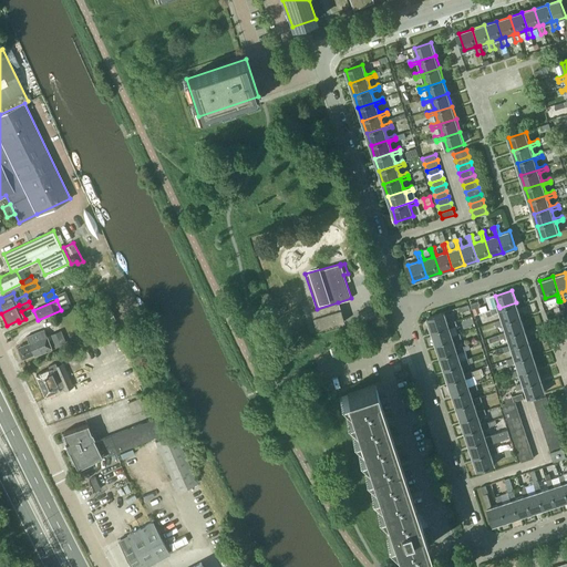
[(317,309),(310,311),(316,330),(343,321),(338,302),(317,309)]
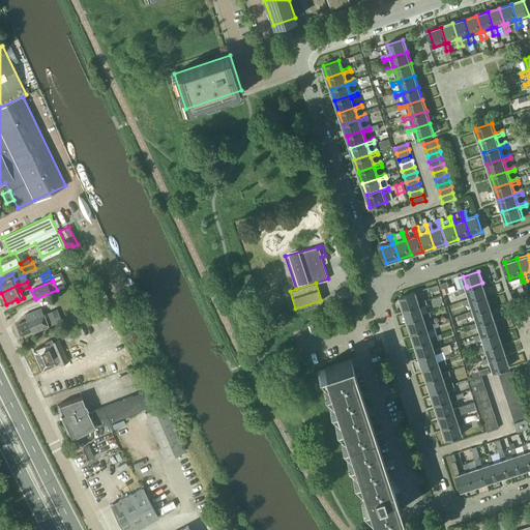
[(470,300),(487,295),(482,283),(467,288),(466,286),(459,288),(459,290),(460,293),(467,290),(470,297),(470,300)]
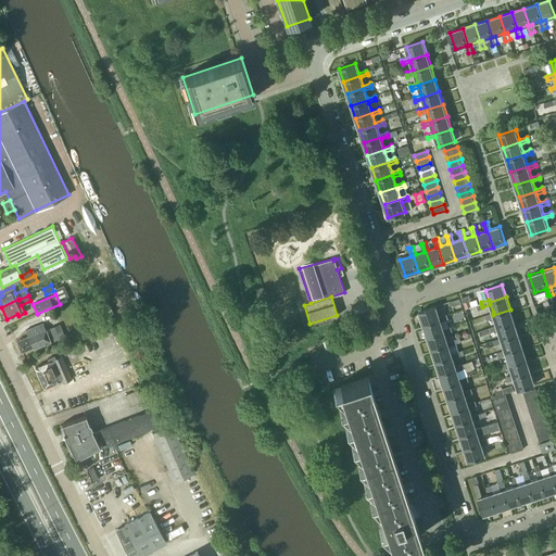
[(351,306),(354,314),(374,307),(371,300),(351,306)]
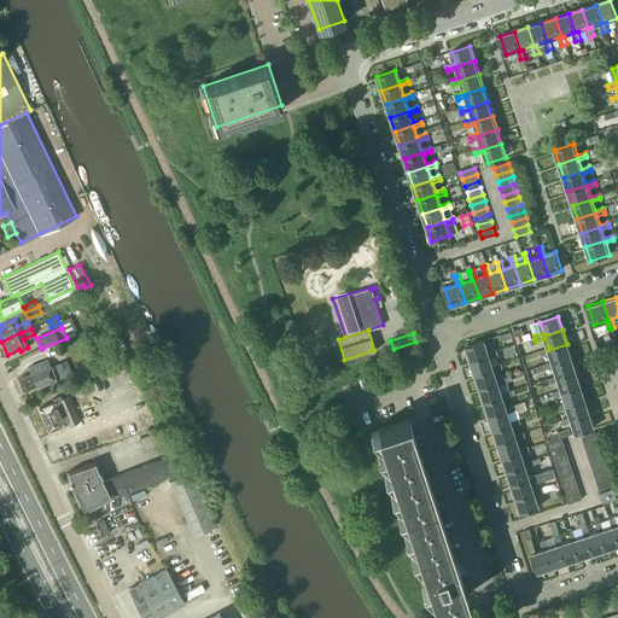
[(466,347),(471,361),(489,355),(488,351),(484,340),(466,347)]
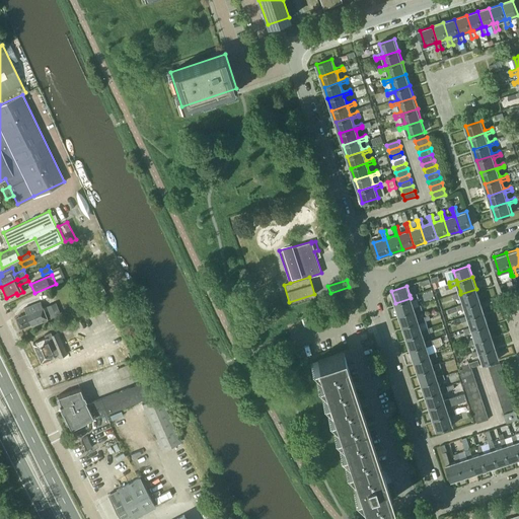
[(464,305),(479,300),(476,289),(460,294),(460,291),(453,293),(454,298),(461,296),(463,303),(464,305)]
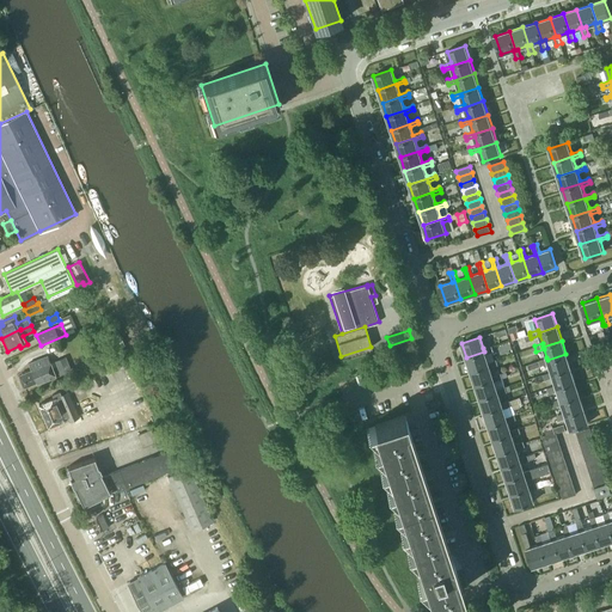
[(466,357),(470,371),(489,365),(488,361),(485,354),(494,350),(493,346),(483,348),(484,352),(466,357)]
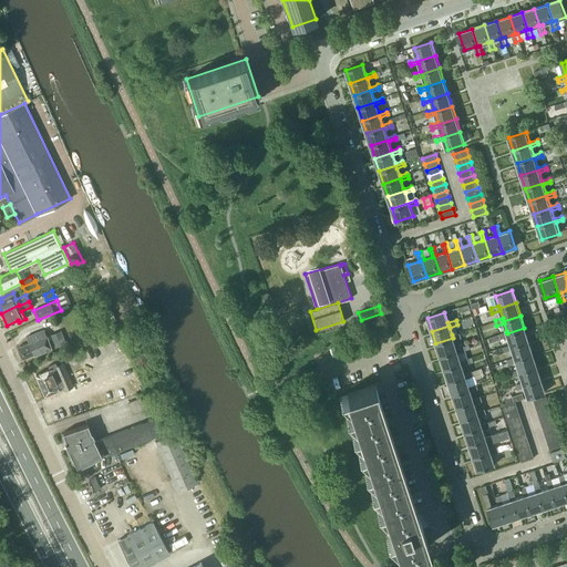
[(512,346),(528,340),(524,328),(507,333),(506,331),(500,333),(501,339),(508,336),(511,343),(512,346)]
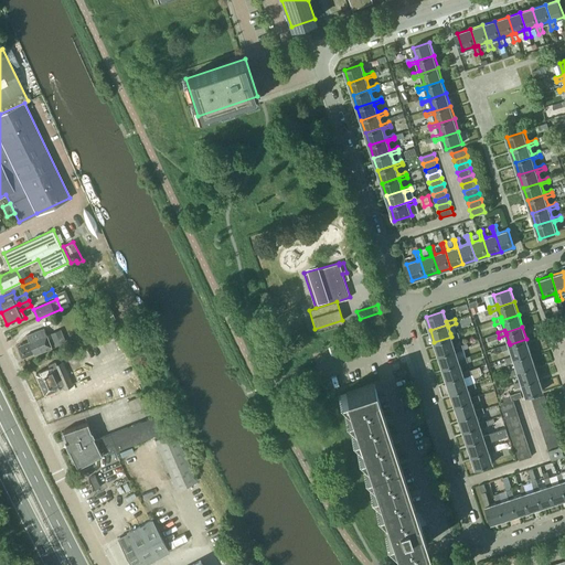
[(29,342),(17,347),(21,358),(33,352),(34,354),(51,348),(48,339),(51,338),(54,347),(66,341),(61,329),(46,334),(44,329),(27,336),(29,342)]
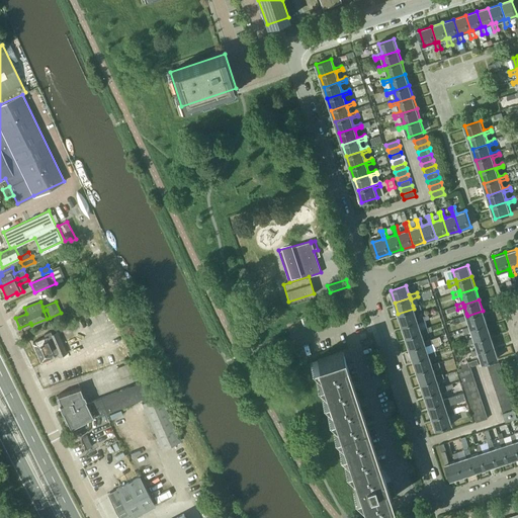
[(398,314),(402,326),(418,320),(417,318),(415,311),(422,308),(420,304),(413,306),(414,309),(398,314)]
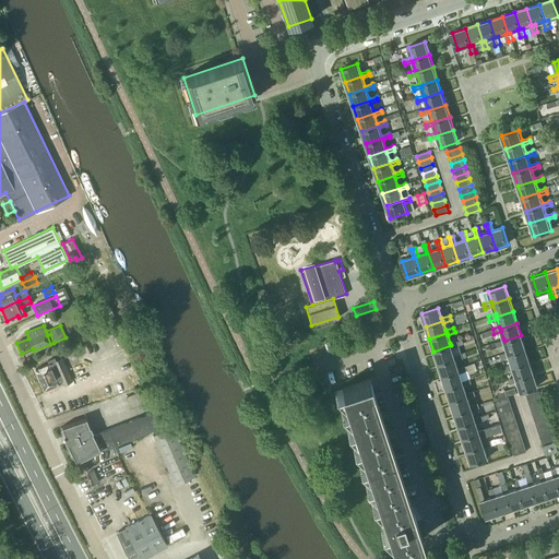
[(508,354),(525,348),(521,335),(504,341),(503,339),(496,342),(498,346),(506,344),(508,352),(508,354)]
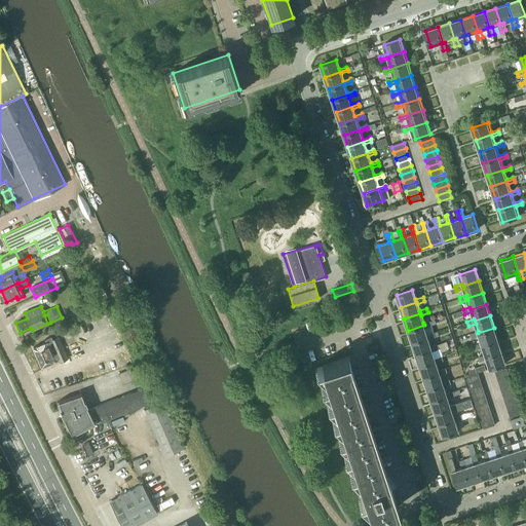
[(408,331),(412,342),(428,337),(427,334),(425,327),(433,325),(430,321),(423,323),(424,325),(408,331)]
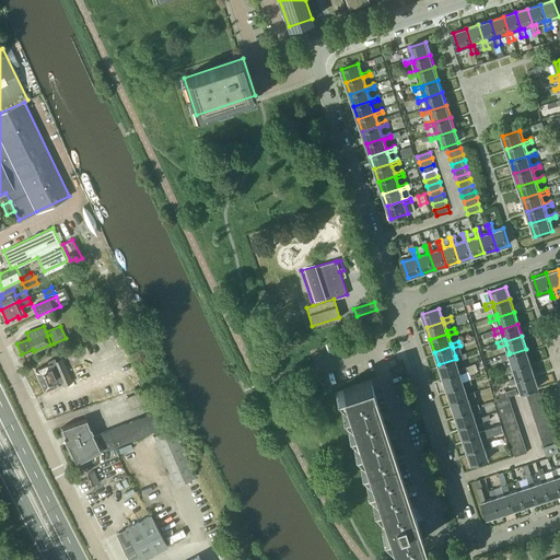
[(513,366),(531,361),(526,349),(509,354),(509,352),(501,354),(503,359),(510,357),(513,364),(513,366)]
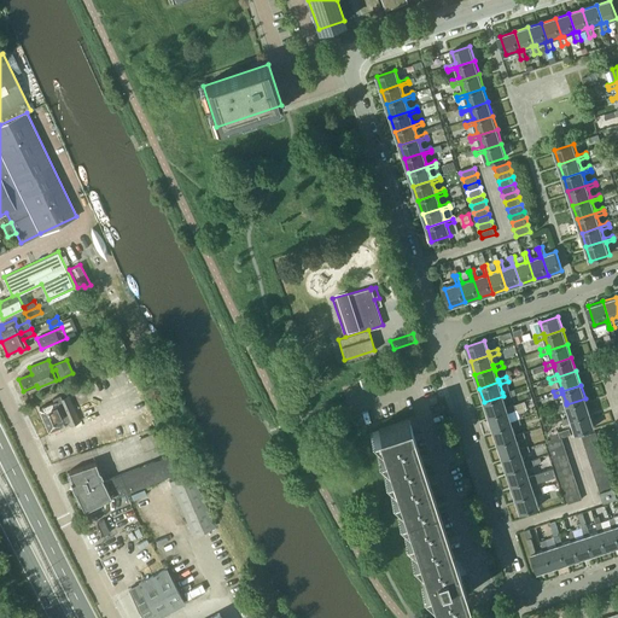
[(100,386),(88,392),(94,403),(106,397),(100,386)]
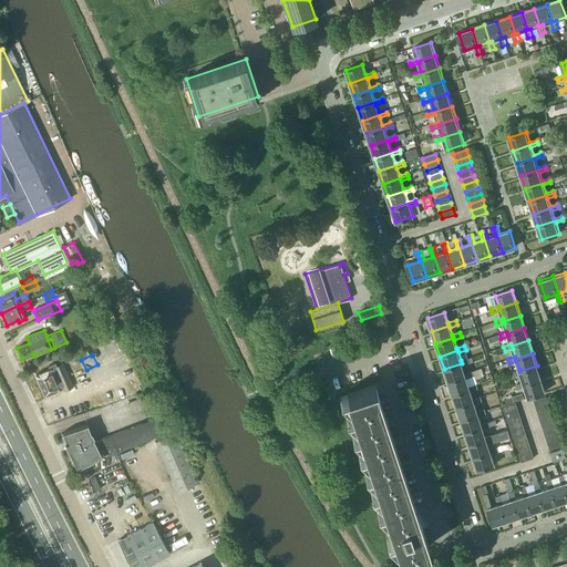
[(444,369),(449,381),(465,375),(465,373),(462,366),(471,362),(470,360),(468,358),(461,360),(462,363),(444,369)]
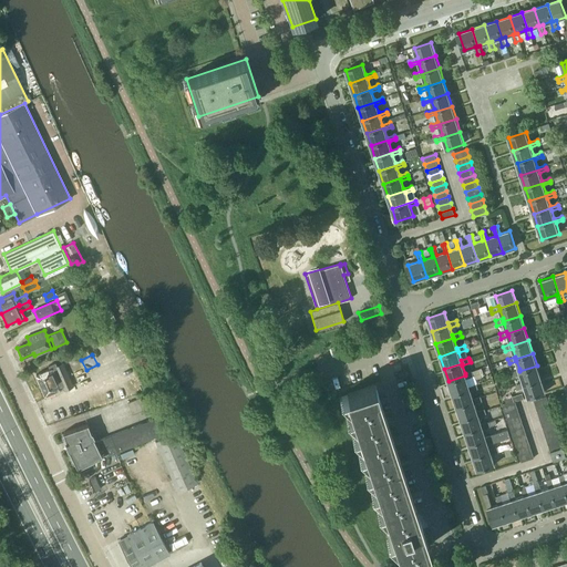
[(72,387),(65,370),(62,363),(57,366),(55,363),(49,366),(50,369),(37,374),(45,395),(63,388),(64,390),(72,387)]
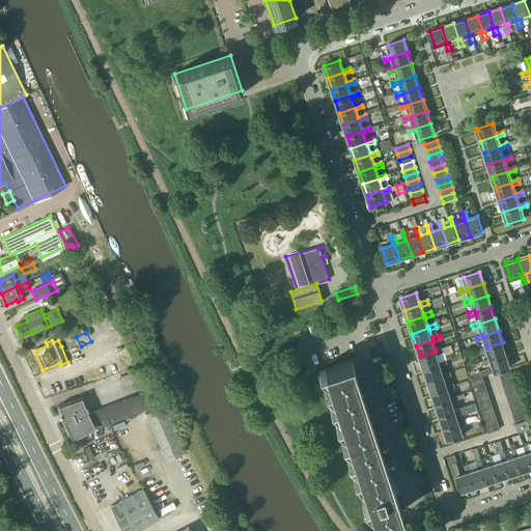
[(491,359),(506,354),(503,342),(486,347),(486,345),(479,347),(481,352),(487,350),(490,357),(491,359)]
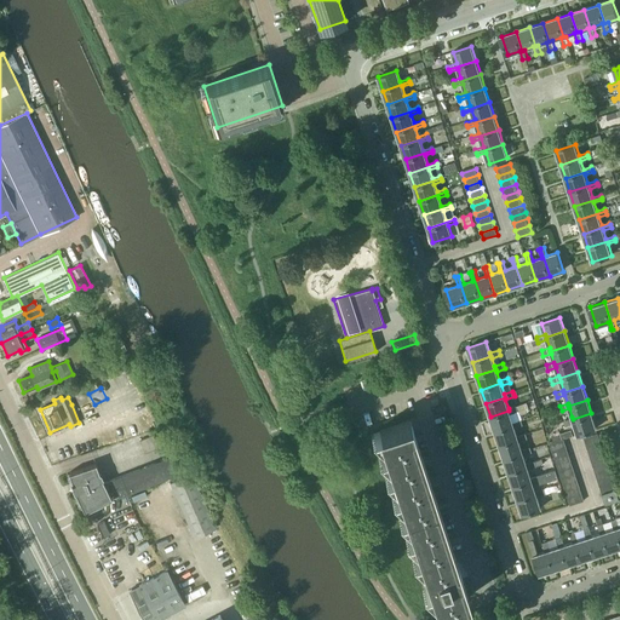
[(491,417),(495,431),(514,424),(512,422),(510,413),(518,411),(517,405),(509,408),(509,411),(491,417)]
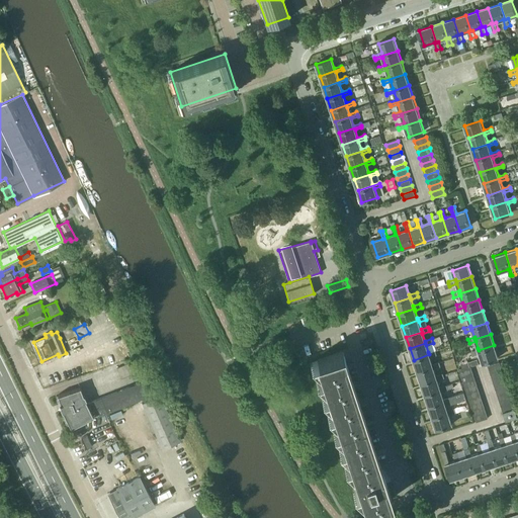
[(483,362),(498,357),(494,345),(479,350),(478,348),(471,351),(472,355),(480,353),(483,362)]
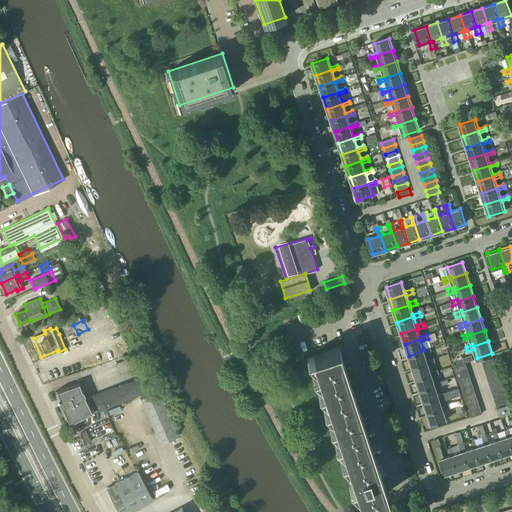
[(409,356),(412,367),(428,362),(427,360),(425,352),(432,350),(431,346),(423,348),(424,350),(409,356)]
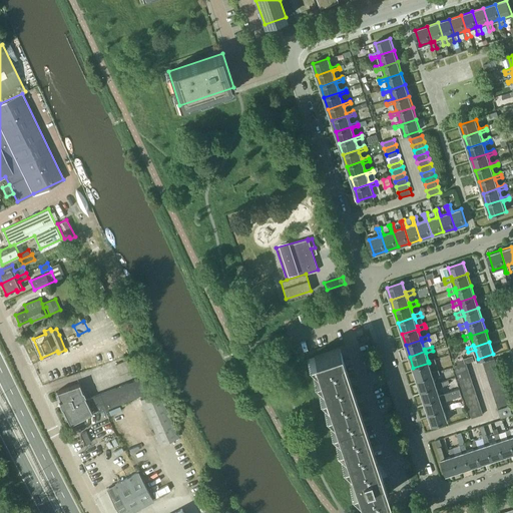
[(388,494),(339,348),(314,356),(362,502),(388,494)]
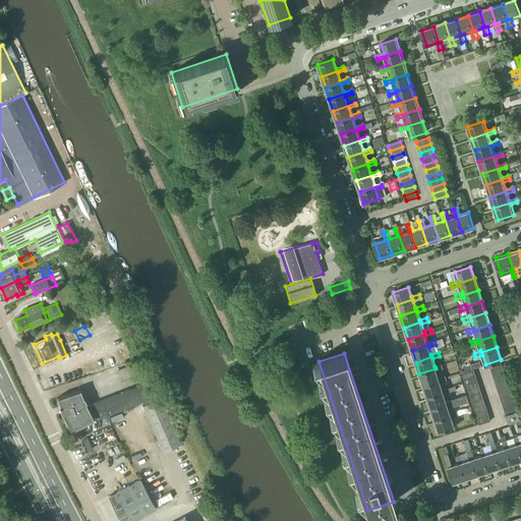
[(140,373),(136,362),(118,369),(122,381),(140,373)]
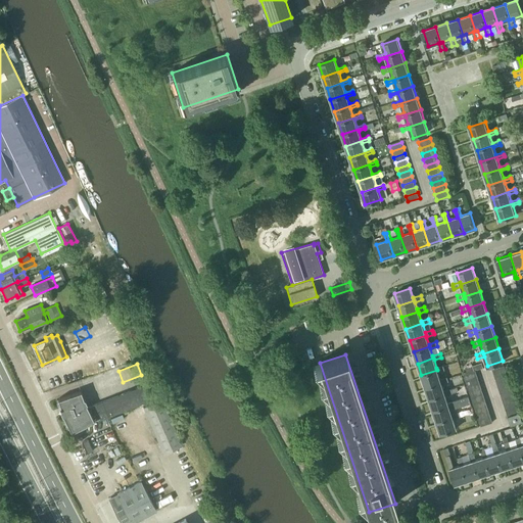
[(421,375),(425,386),(441,381),(440,379),(438,372),(445,369),(444,365),(436,368),(437,370),(421,375)]
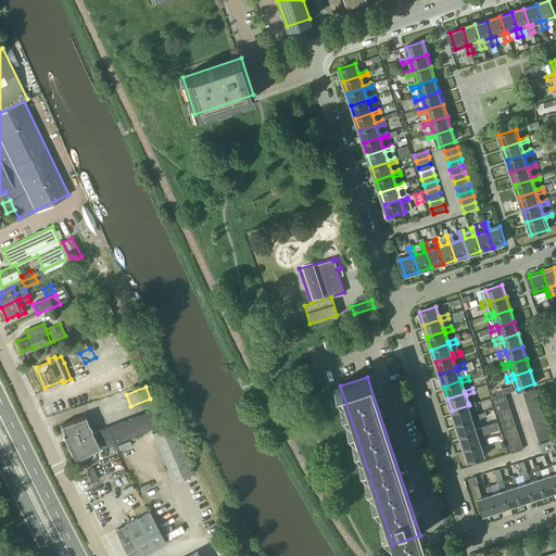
[(523,391),(526,397),(538,393),(535,388),(523,391)]
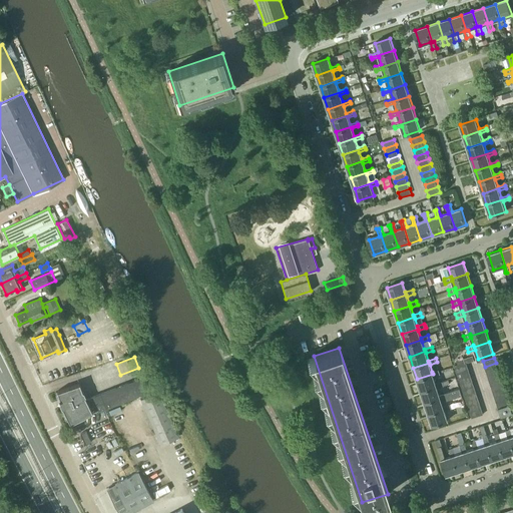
[(468,368),(467,363),(467,362),(465,363),(456,366),(457,371),(468,368)]
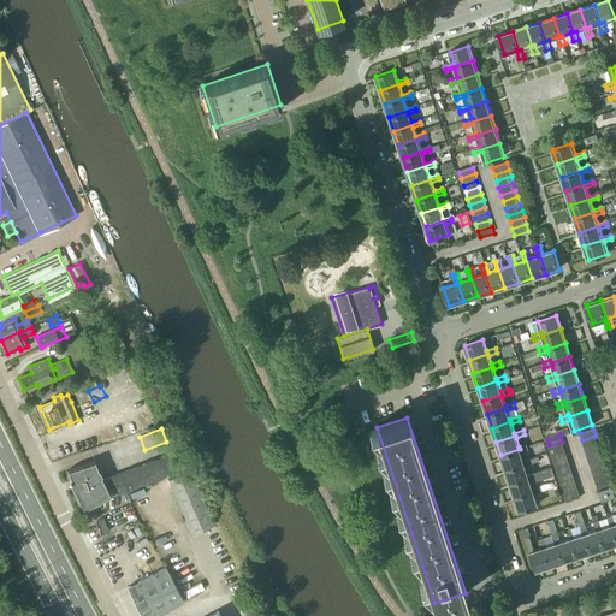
[(596,436),(582,440),(585,448),(598,443),(596,436)]
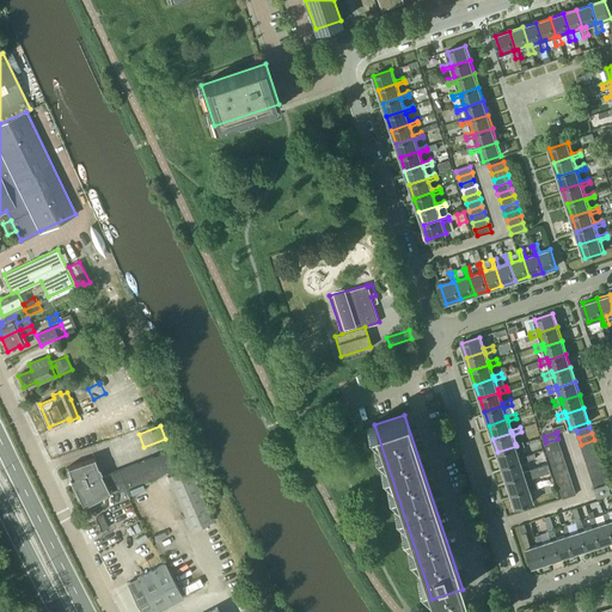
[(545,442),(548,450),(561,445),(558,439),(545,442)]
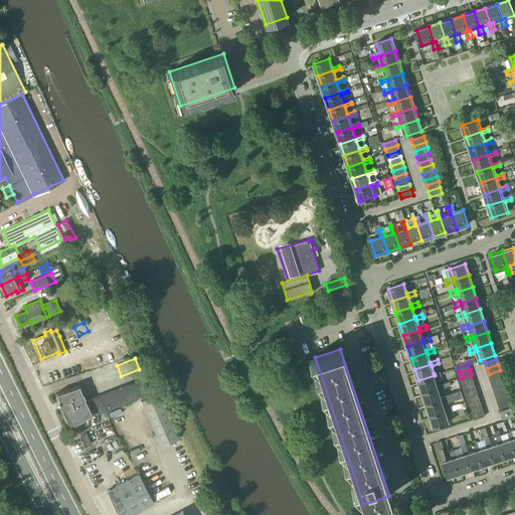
[(418,380),(422,392),(439,387),(438,384),(436,377),(443,375),(441,370),(434,373),(435,375),(418,380)]
